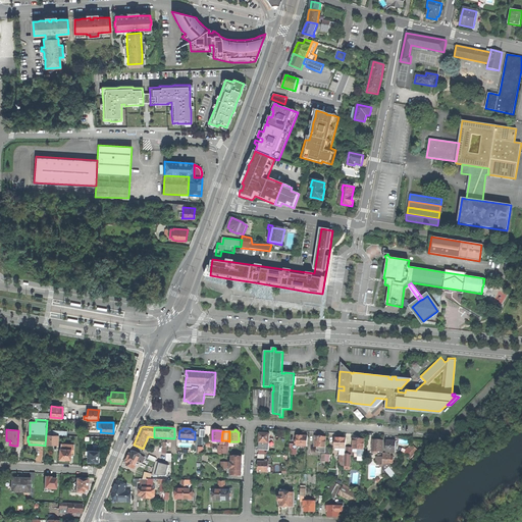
[(259,442),(269,444),(269,433),(266,433),(259,433),(259,442)]
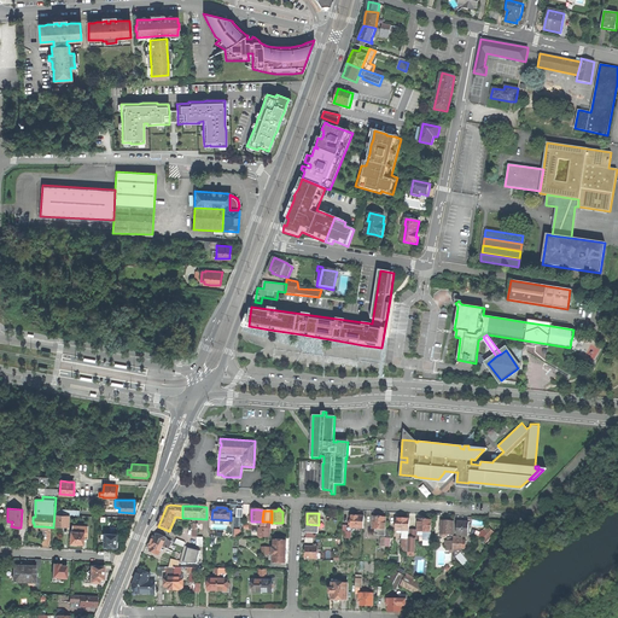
[(63,514),(54,514),(53,526),(62,526),(63,520),(70,522),(70,516),(63,514)]
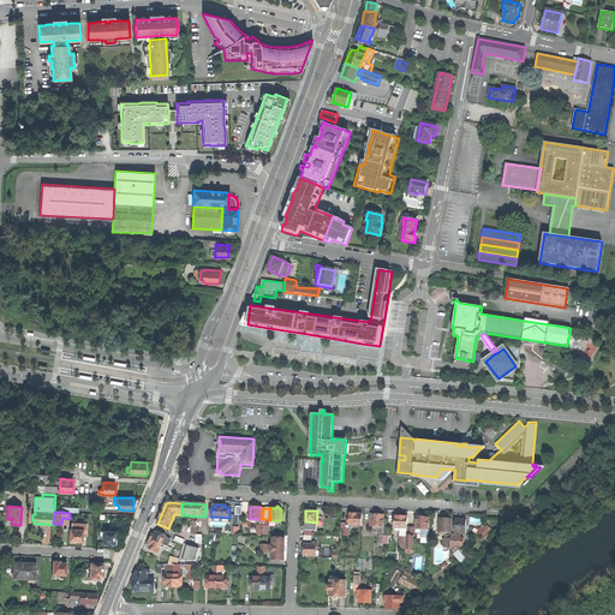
[(350,523),(350,525),(362,526),(363,514),(356,513),(350,513),(350,519),(350,523)]
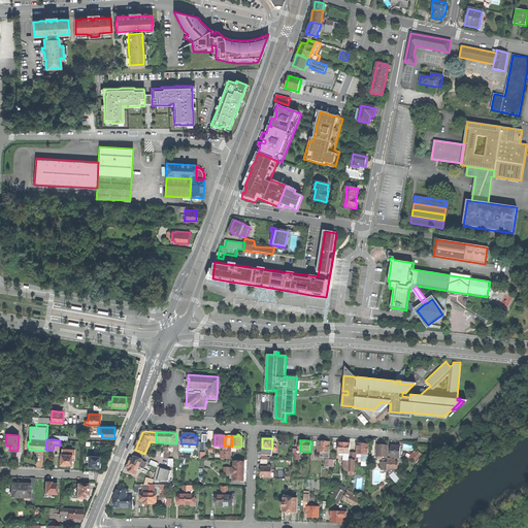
[(319,452),(329,453),(330,442),(325,441),(319,441),(319,452)]
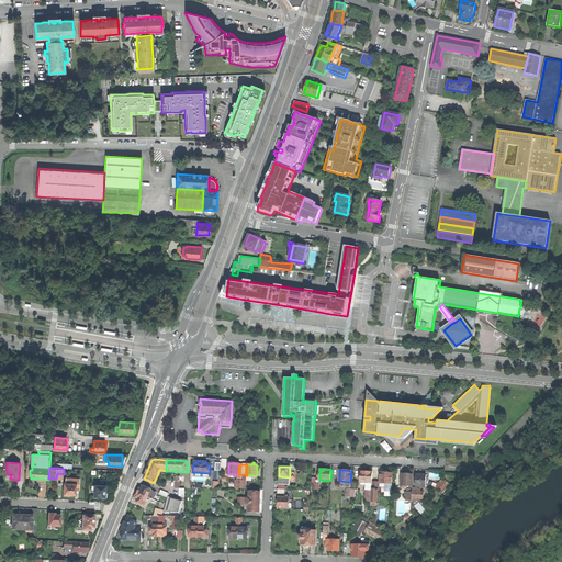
[(360,483),(371,483),(372,482),(372,472),(366,472),(361,471),(360,476),(360,479),(360,483)]
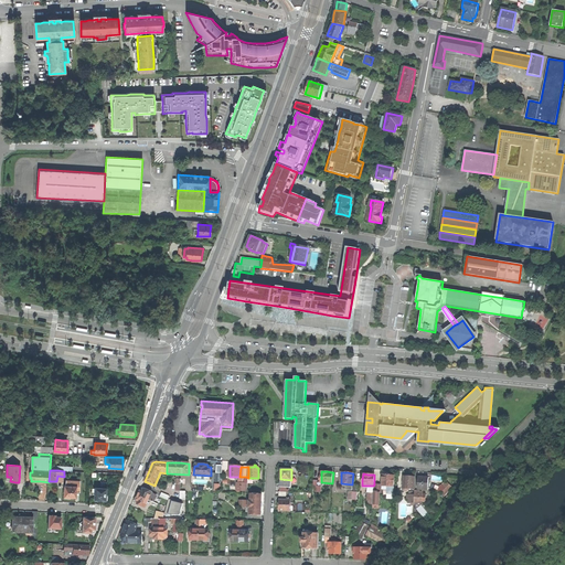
[(387,487),(394,487),(394,476),(387,476),(383,475),(382,484),(382,486),(387,487)]
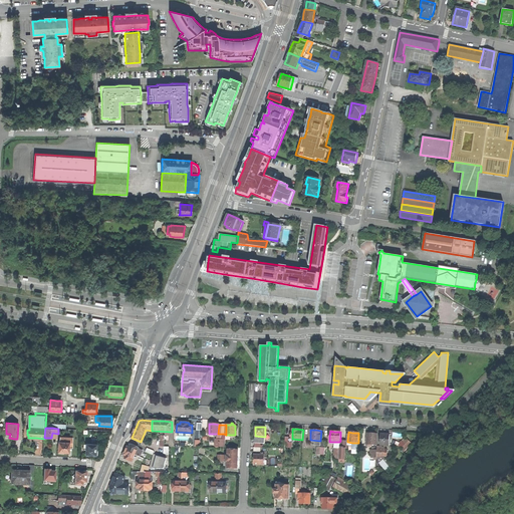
[(367,433),(366,445),(377,445),(377,434),(371,434),(367,433)]
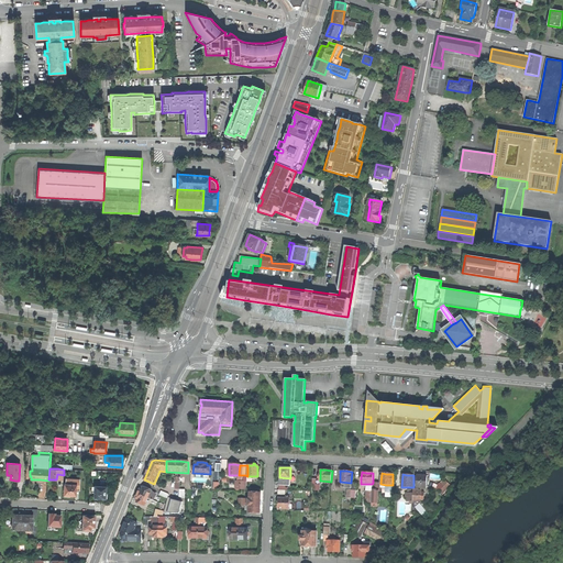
[(427,488),(427,487),(427,483),(427,476),(422,475),(417,475),(416,487),(427,488)]
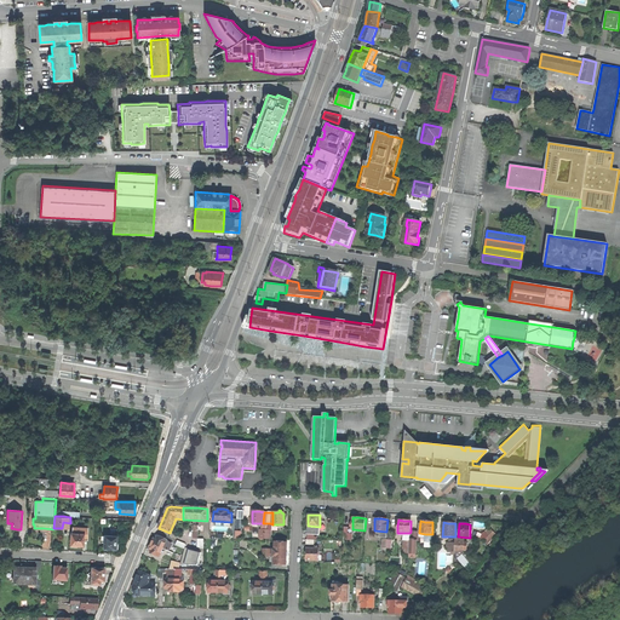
[(73,527),(72,533),(84,534),(84,540),(85,540),(87,540),(87,528),(73,527)]
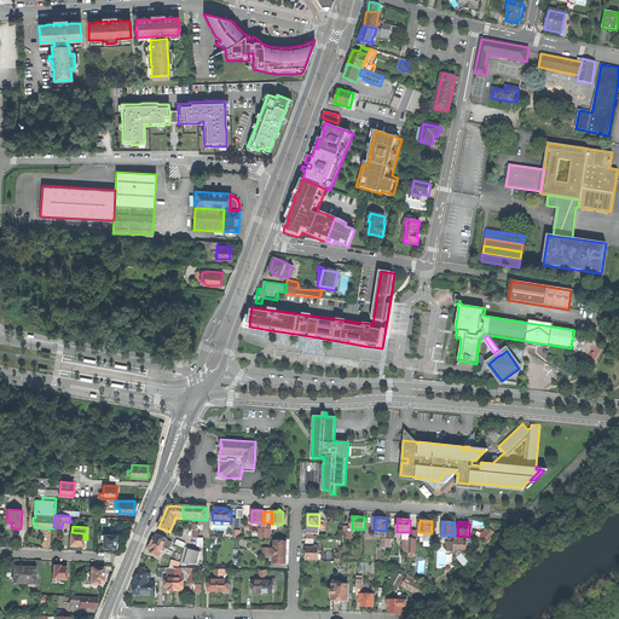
[(497,534),(489,527),(479,537),(487,544),(491,539),(491,541),(497,534)]
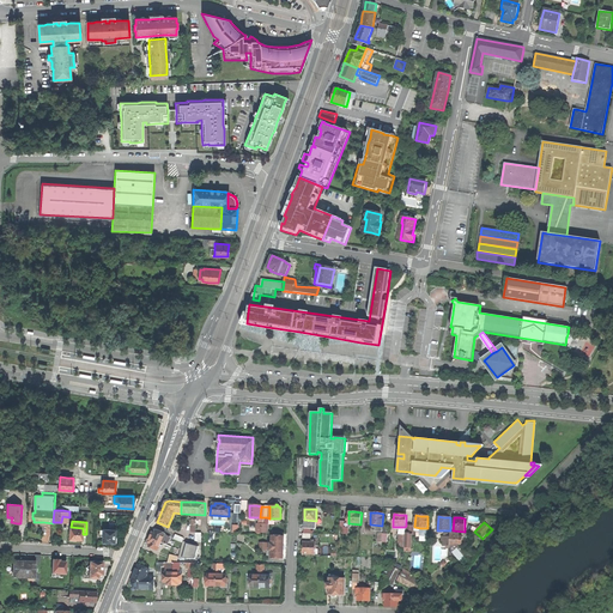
[(83,528),(71,527),(70,527),(70,540),(76,540),(76,539),(82,540),(83,534),(83,528)]
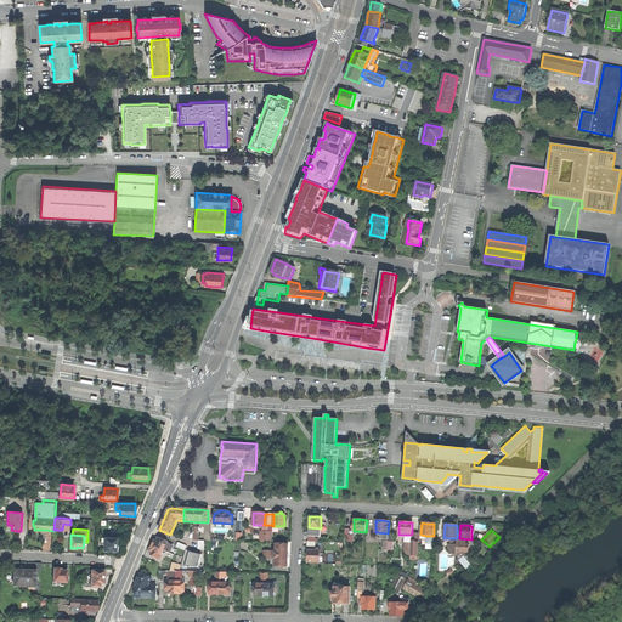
[(118,538),(105,537),(105,550),(117,550),(118,550),(119,546),(117,546),(117,542),(118,538)]
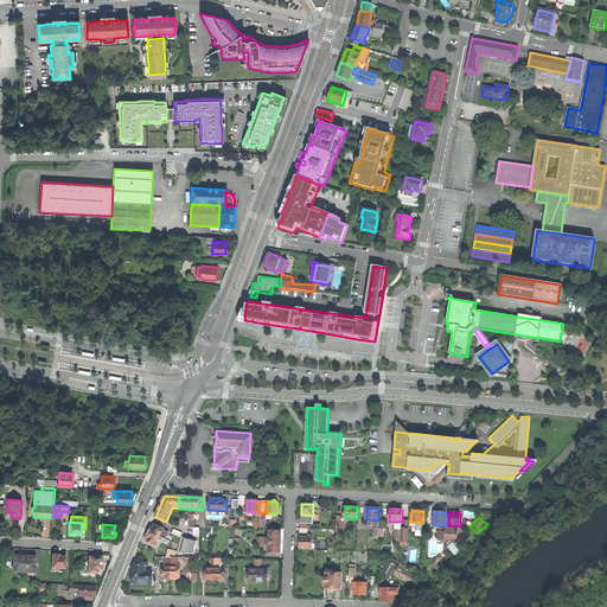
[(160,537),(164,529),(155,525),(154,525),(153,524),(152,525),(149,532),(160,537)]
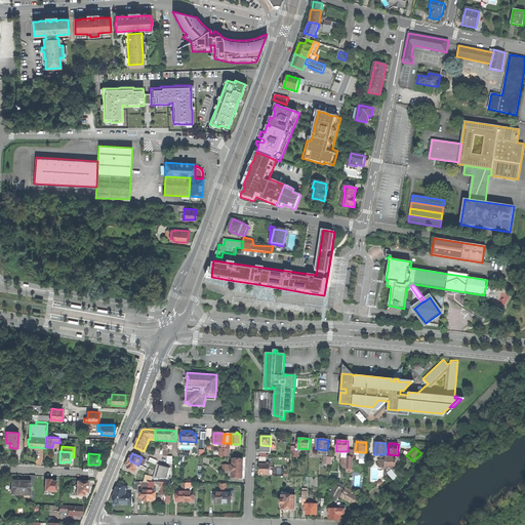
[(232,465),(230,465),(230,471),(232,471),(232,477),(242,478),(242,468),(242,458),(232,457),(232,465)]
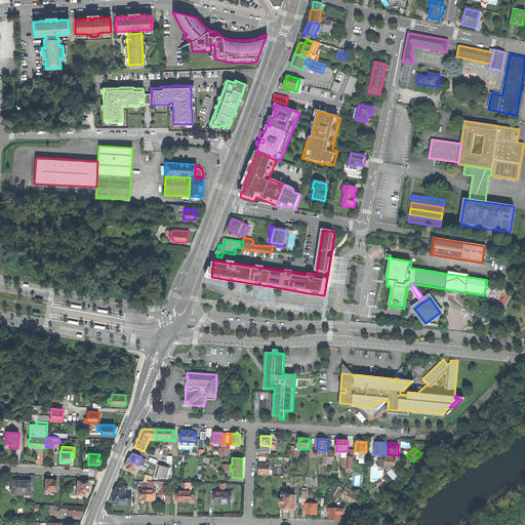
[(128,469),(135,472),(138,465),(129,460),(127,463),(127,465),(129,466),(128,469)]
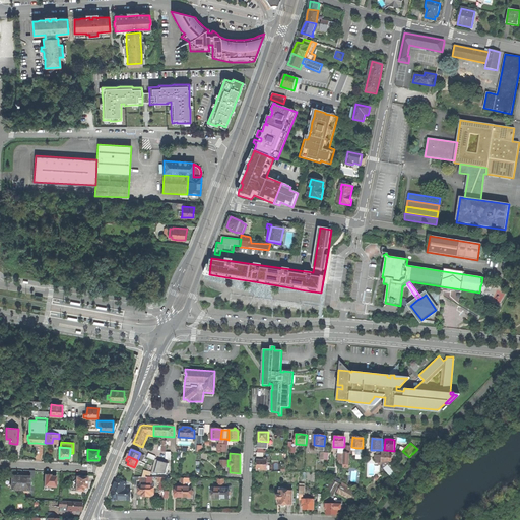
[(257,470),(267,470),(267,465),(267,462),(267,460),(266,460),(264,460),(257,460),(257,464),(257,470)]
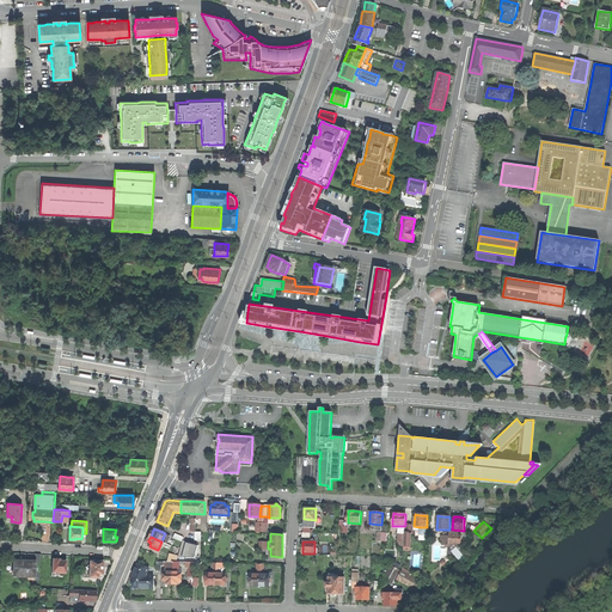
[(53,573),(60,574),(65,574),(65,570),(66,568),(66,562),(59,562),(59,560),(53,560),(53,573)]
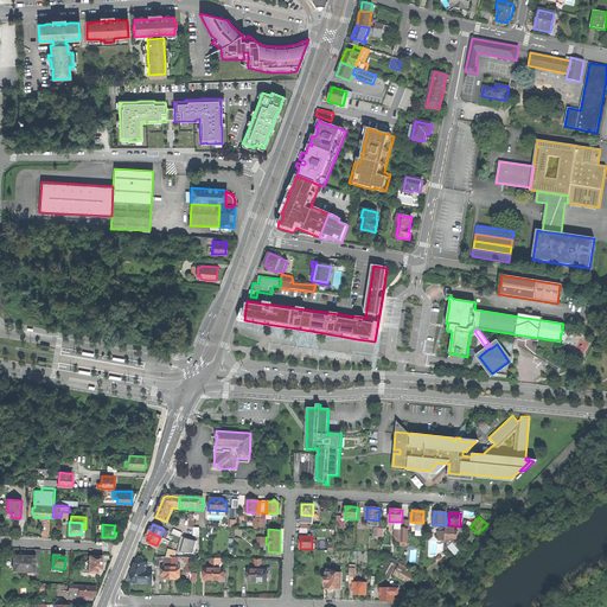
[(164,577),(170,577),(171,556),(154,555),(154,566),(159,566),(159,560),(167,560),(167,566),(161,566),(160,575),(163,575),(164,575),(164,577)]
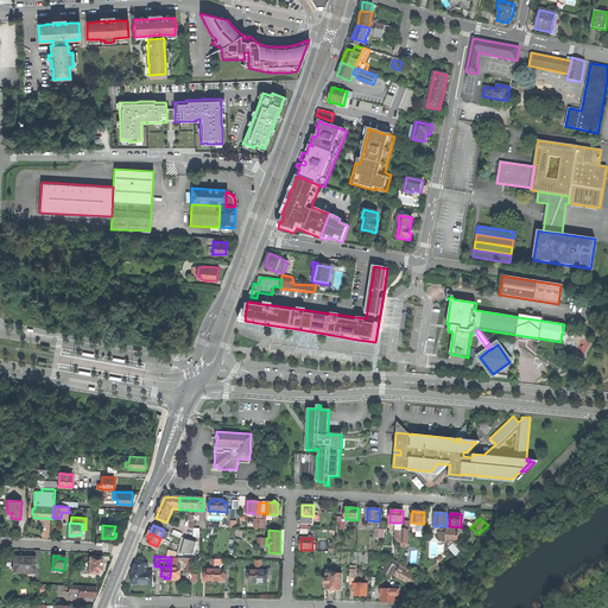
[(33,574),(35,558),(24,558),(13,557),(13,574),(31,574),(33,574)]
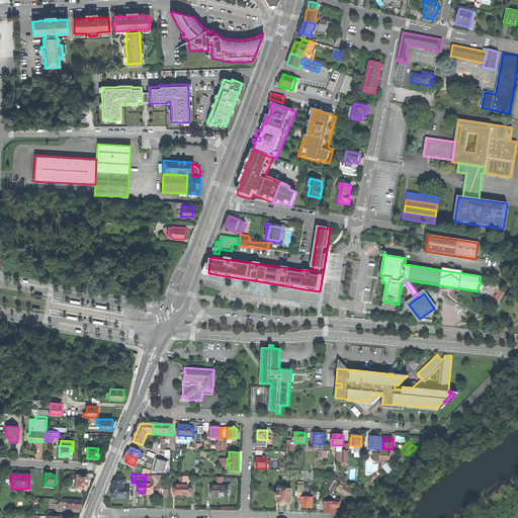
[(83,489),(83,487),(86,487),(86,486),(87,487),(87,484),(87,481),(86,481),(87,476),(76,475),(76,478),(73,480),(76,483),(75,489),(83,489)]
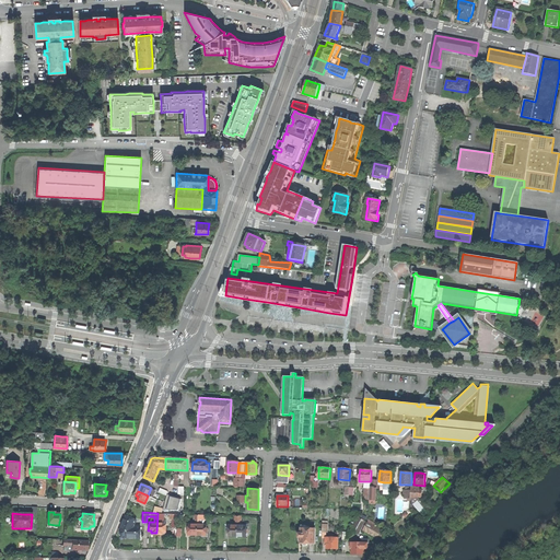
[(140,537),(140,526),(136,525),(132,527),(131,526),(135,524),(136,518),(126,515),(123,523),(119,529),(124,536),(140,537)]
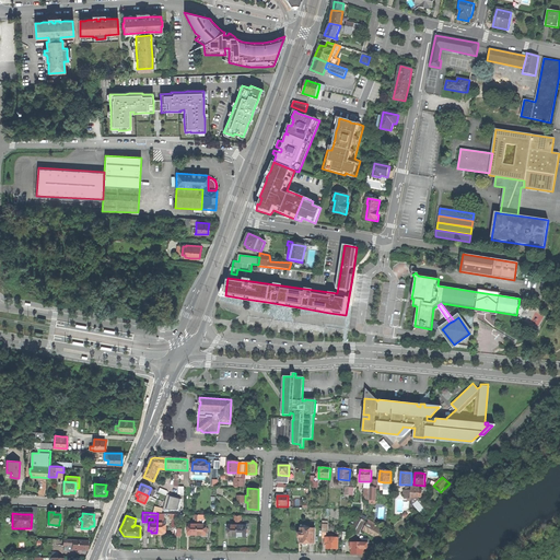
[(350,529),(358,534),(365,520),(359,516),(350,529)]
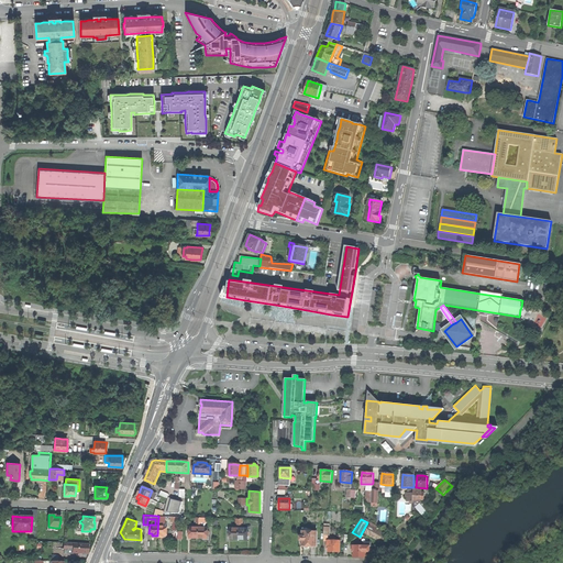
[(371,525),(366,532),(381,540),(383,537),(385,538),(387,533),(371,525)]
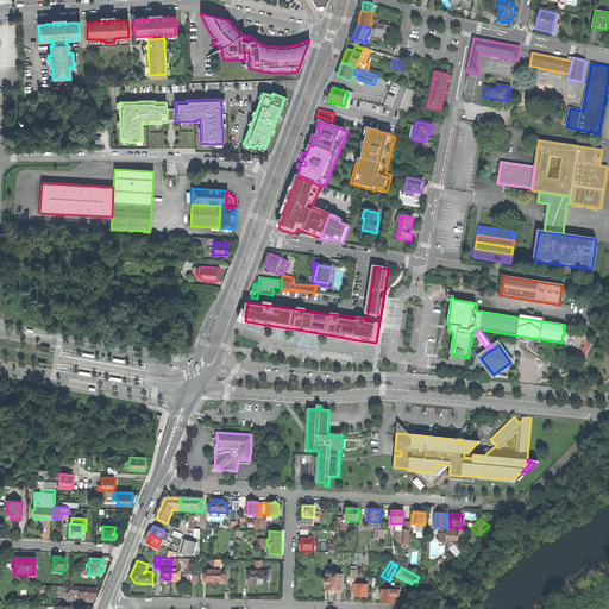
[(208,581),(214,581),(214,570),(205,570),(203,572),(202,572),(202,577),(203,577),(203,581),(208,581)]
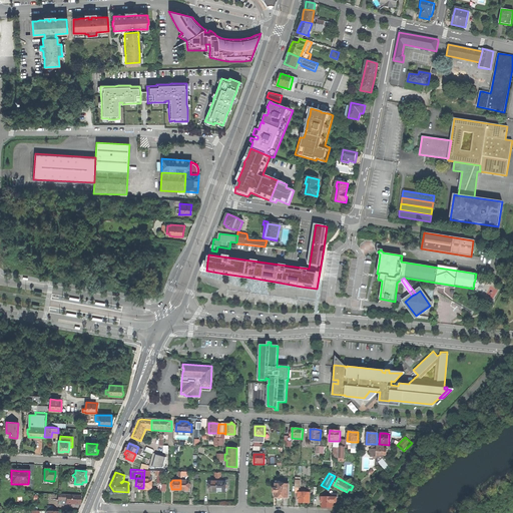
[(184,490),(187,490),(187,487),(189,487),(189,483),(188,483),(188,480),(180,480),(180,489),(184,490)]
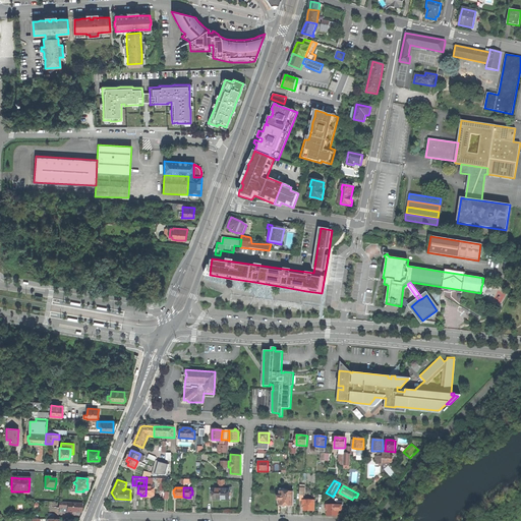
[(216,498),(220,498),(220,487),(213,487),(213,490),(211,490),(211,495),(212,495),(212,498),(216,498)]
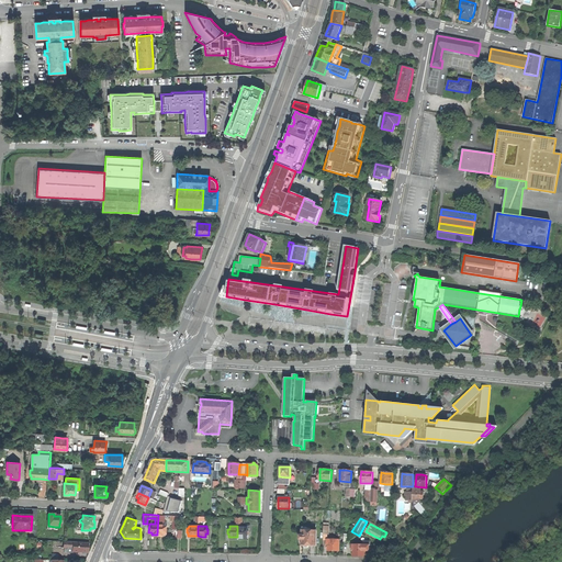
[(246,537),(247,535),(248,535),(248,530),(247,530),(247,527),(237,526),(237,537),(243,537),(246,537)]
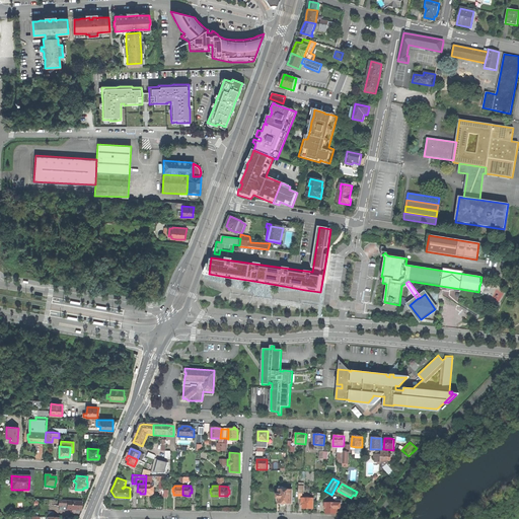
[(285,503),(292,503),(292,489),(283,489),(283,486),(279,486),(278,494),(277,494),(277,498),(279,498),(279,503),(280,503),(280,504),(281,505),(282,505),(284,505),(285,504),(285,503)]
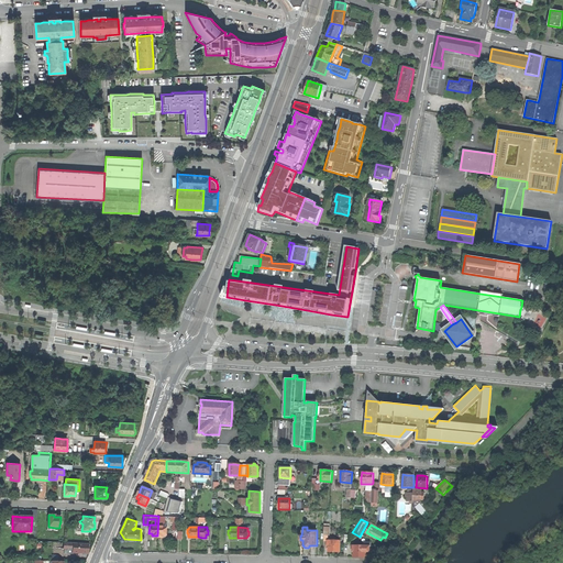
[(333,551),(339,551),(340,539),(327,539),(327,548),(329,548),(329,551),(333,551)]
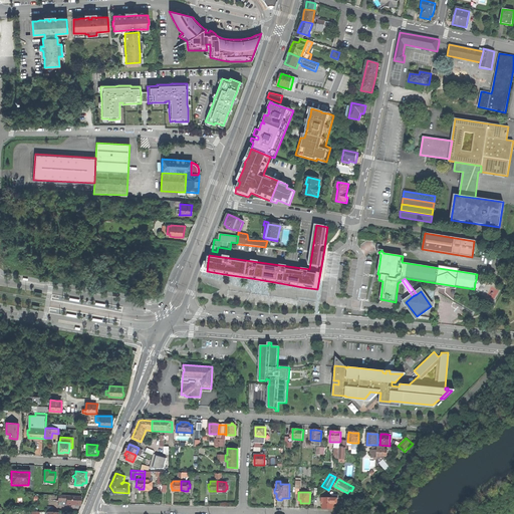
[(333,508),(333,503),(336,503),(337,495),(332,495),(332,497),(321,497),(321,503),(322,503),(322,508),(326,508),(333,508)]
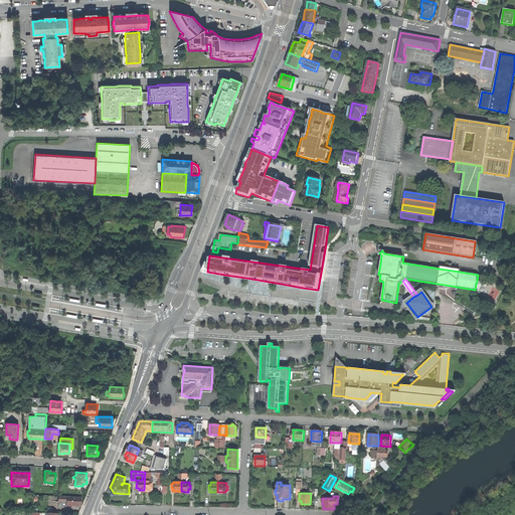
[(65,506),(80,507),(80,503),(80,497),(58,497),(58,502),(65,503),(65,506)]
